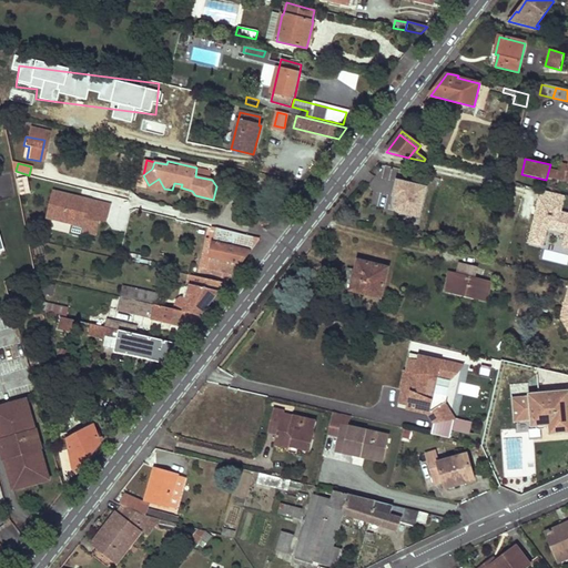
[(565,181),(567,168),(567,165),(560,164),(557,179),(565,181)]
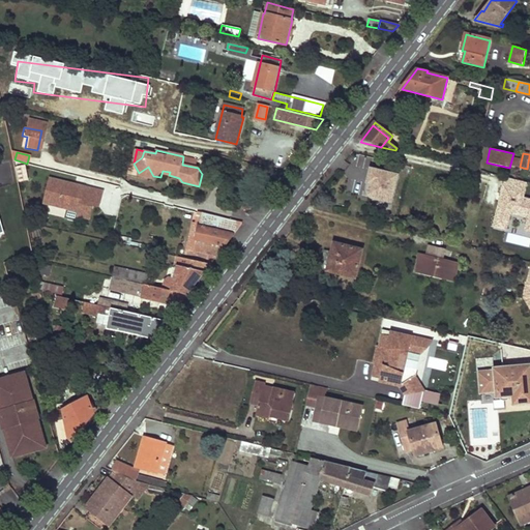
[(139,173),(139,176),(152,179),(153,176),(148,167),(139,173)]
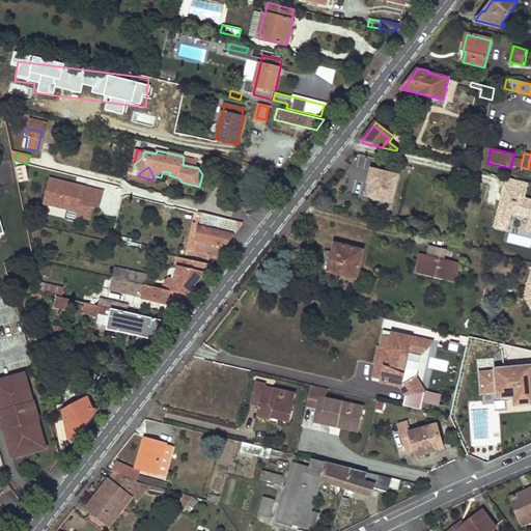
[(371,169),(369,178),(371,179),(370,185),(368,191),(368,192),(368,193),(368,194),(369,195),(369,196),(370,196),(370,197),(371,198),(372,198),(373,199),(392,203),(399,175),(371,169)]
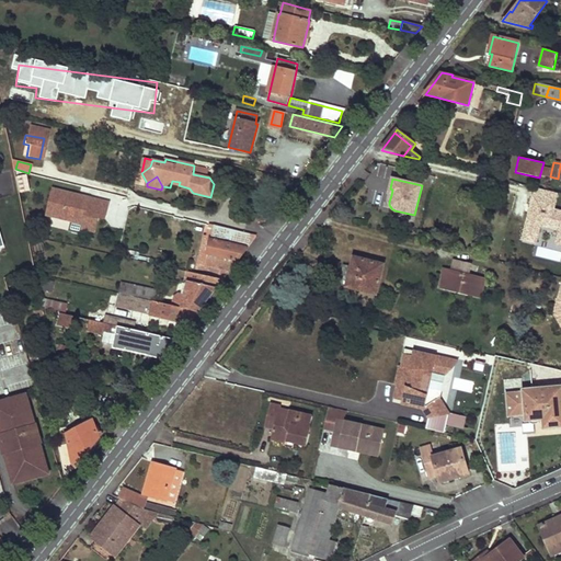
[(560,247),(560,210),(554,209),(558,193),(531,187),(521,242),(537,245),(540,229),(557,232),(553,245),(560,247)]
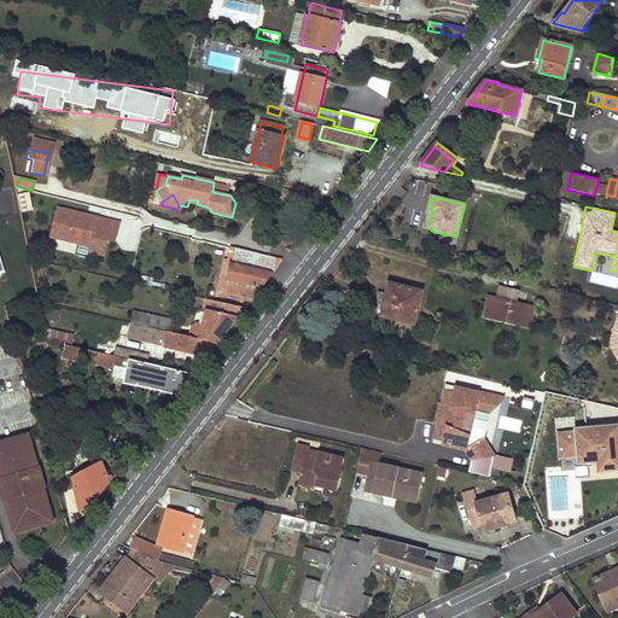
[(105,254),(108,242),(117,244),(121,221),(56,208),(48,242),(105,254)]
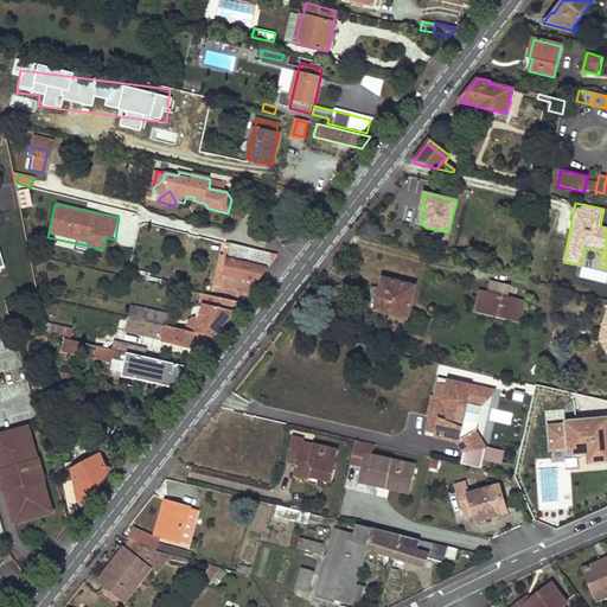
[(231,246),(228,257),(224,256),(221,255),(215,286),(222,287),(248,294),(278,256),(276,255),(231,246)]
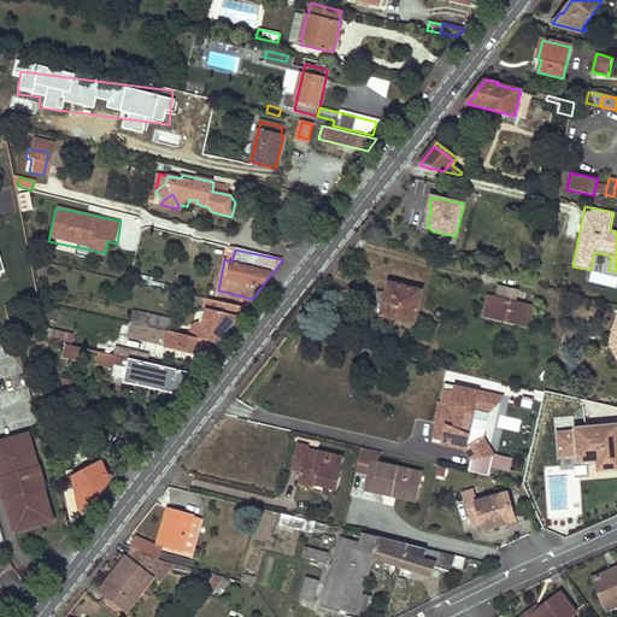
[(389,283),(381,316),(413,323),(422,291),(389,283)]
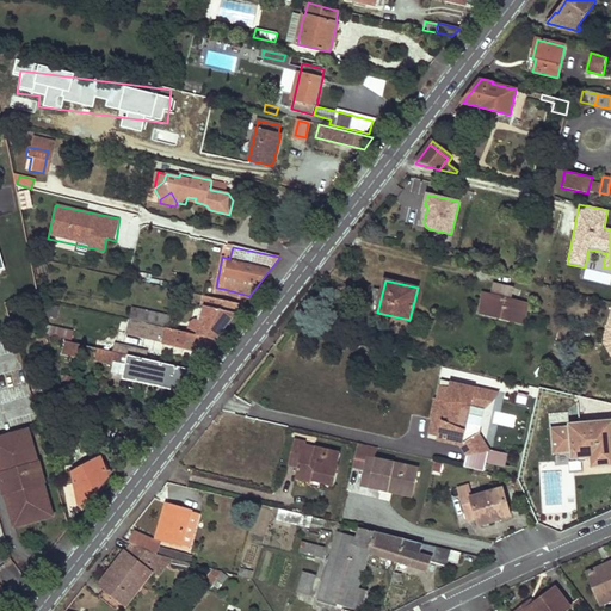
[(483,294),(479,313),(487,314),(492,296),(483,294)]
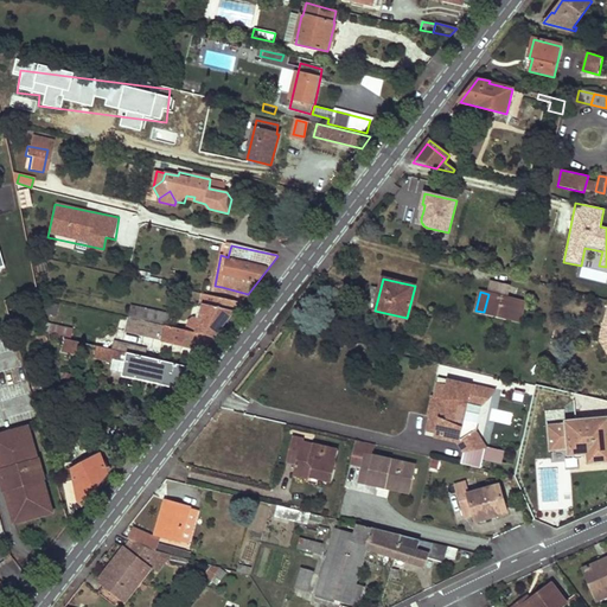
[(187,327),(186,331),(213,337),(241,302),(203,294),(200,304),(204,305),(198,330),(187,327)]
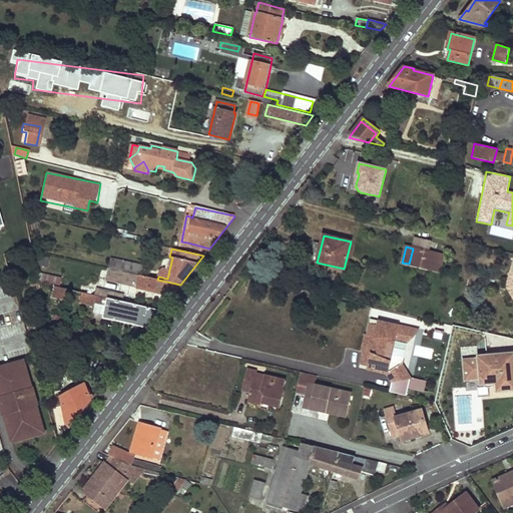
[(413,248),(409,264),(433,270),(436,253),(413,248)]
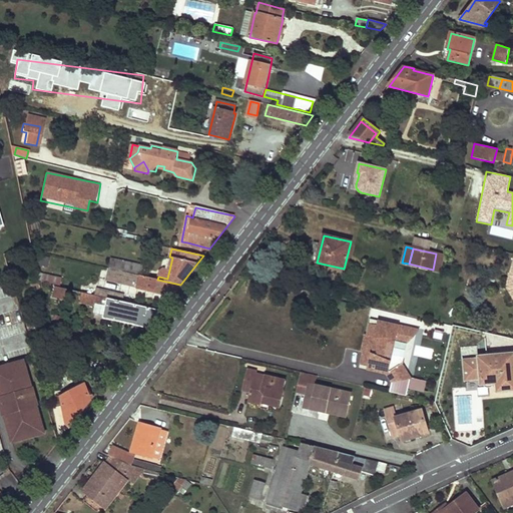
[(444,255),(436,253),(433,270),(440,272),(444,255)]
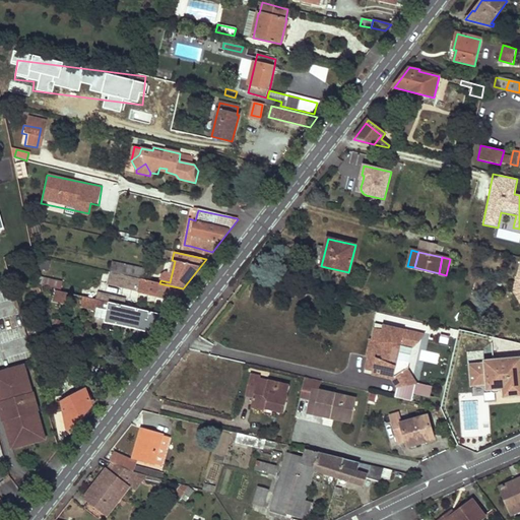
[(39,269),(48,271),(50,262),(40,260),(39,269)]
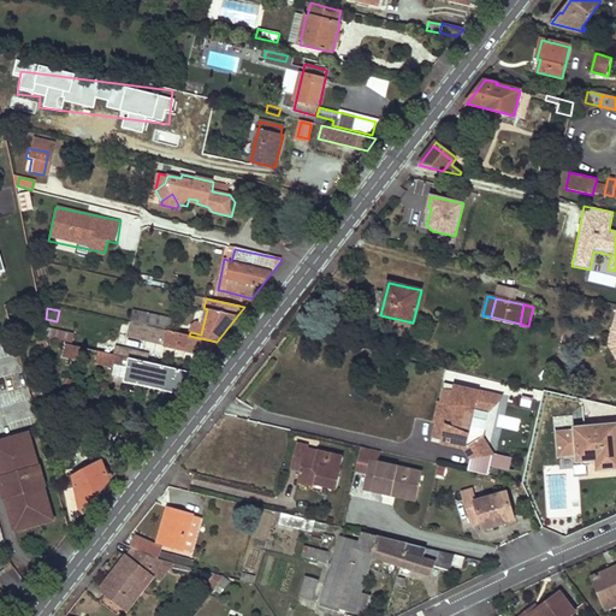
[(134,311),(130,323),(148,326),(167,331),(171,332),(173,320),(134,311)]
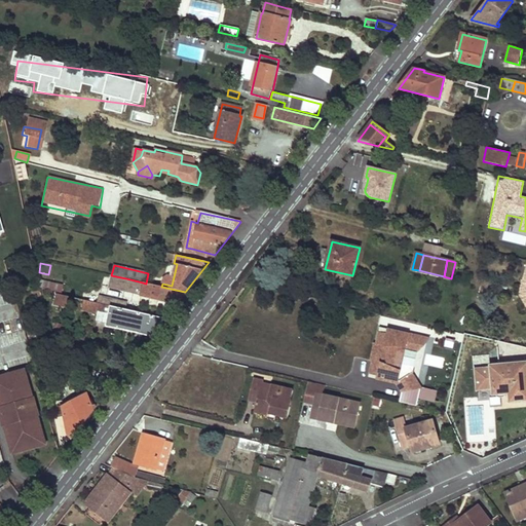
[(126,278),(112,275),(109,286),(124,290),(126,278)]
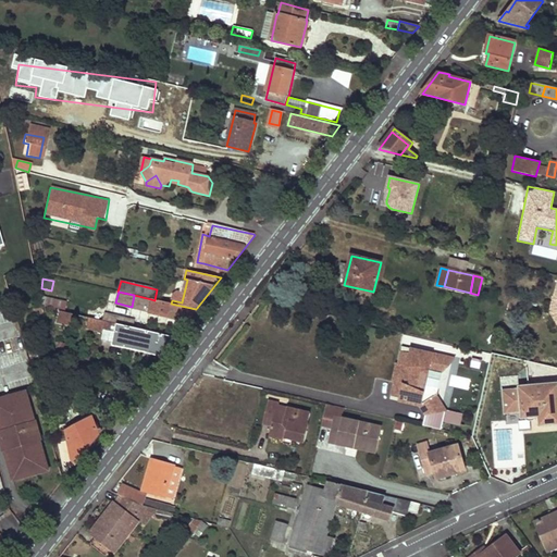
[(134,295),(132,307),(150,311),(149,312),(187,321),(196,309),(171,304),(155,300),(151,299),(134,295)]
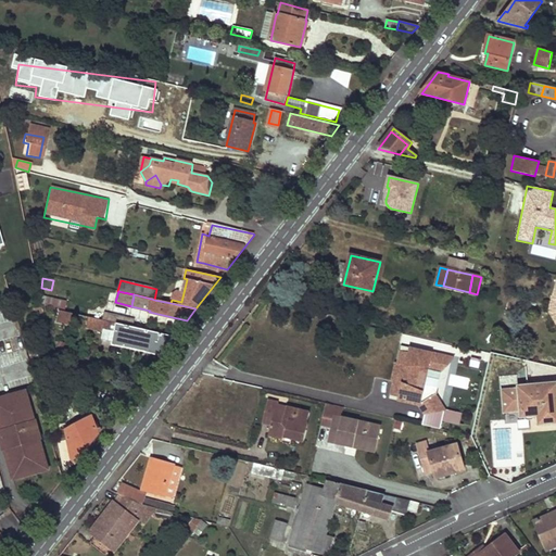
[(42,297),(40,304),(64,308),(66,301),(42,297)]
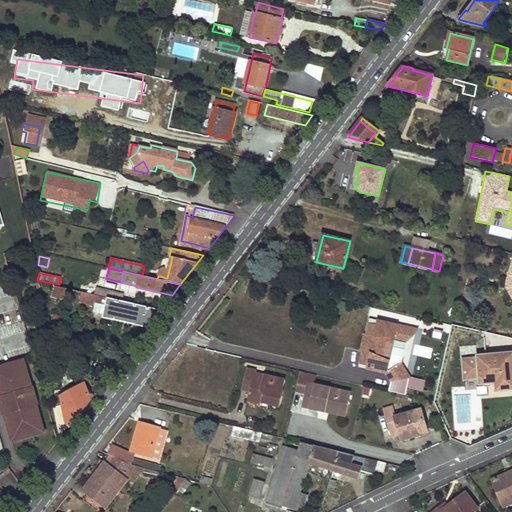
[(41,292),(39,283),(38,283),(31,284),(32,294),(41,292)]
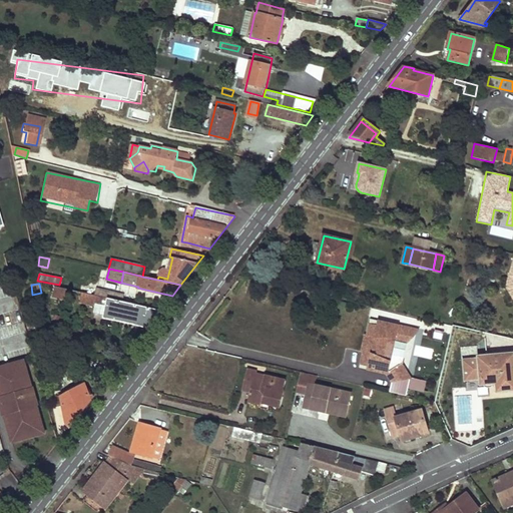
[(52,288),(51,300),(65,301),(66,289),(52,288)]
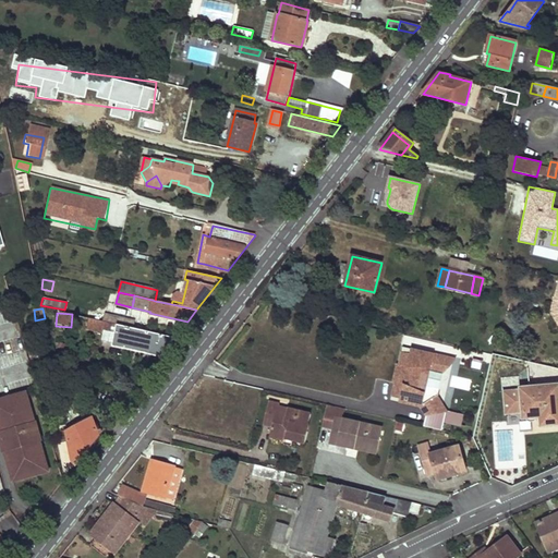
[(105,314),(104,322),(106,323),(117,325),(133,328),(135,322),(105,314)]
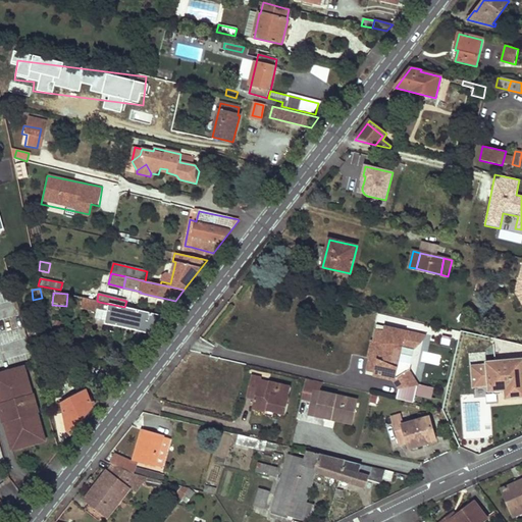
[(84,298),(82,308),(97,311),(97,309),(99,302),(97,301),(84,298)]
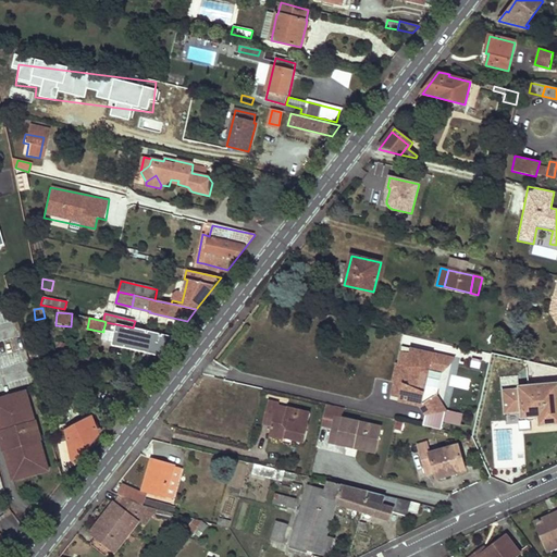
[(106,322),(103,330),(115,332),(116,324),(106,322)]
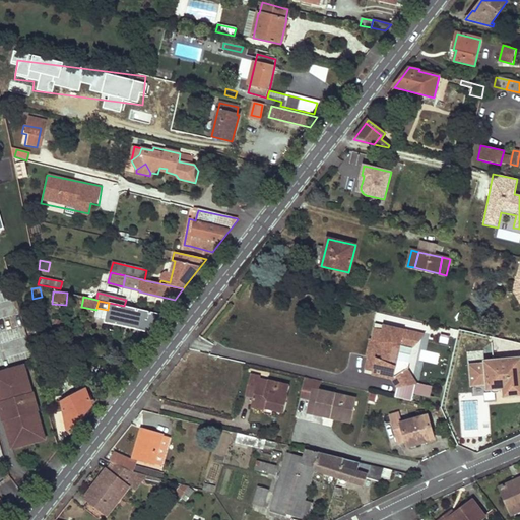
[(109,303),(108,310),(106,321),(107,322),(150,331),(164,315),(124,306),(109,303)]
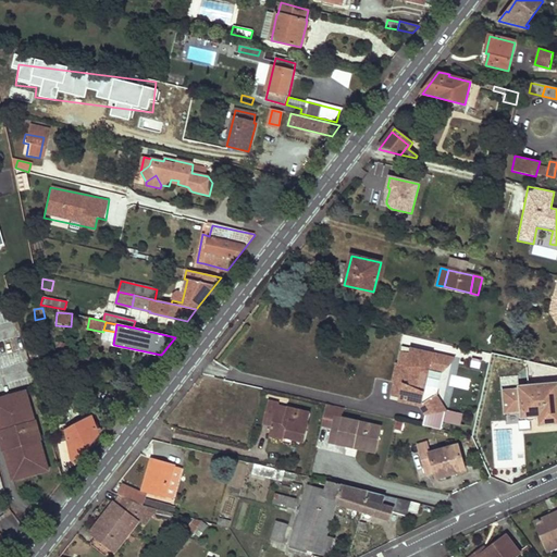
[(438,395),(434,388),(430,391),(425,394),(424,392),(434,371),(438,372),(445,375),(454,360),(411,350),(409,355),(400,354),(398,364),(403,366),(398,384),(394,383),(392,395),(400,397),(400,401),(420,406),(425,415),(423,425),(442,430),(446,411),(436,396),(438,395)]
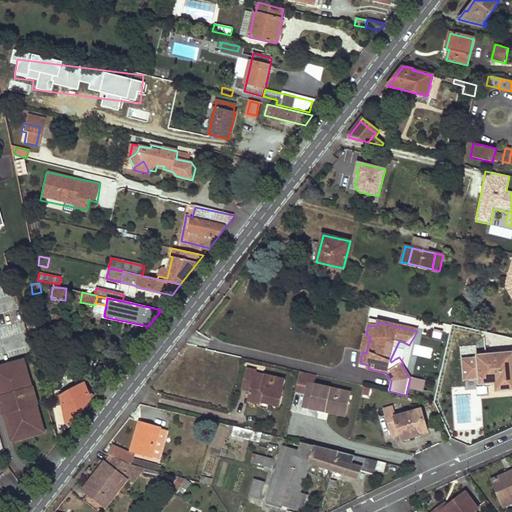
[(403,342),(399,341),(390,360),(391,362),(395,359),(403,342)]
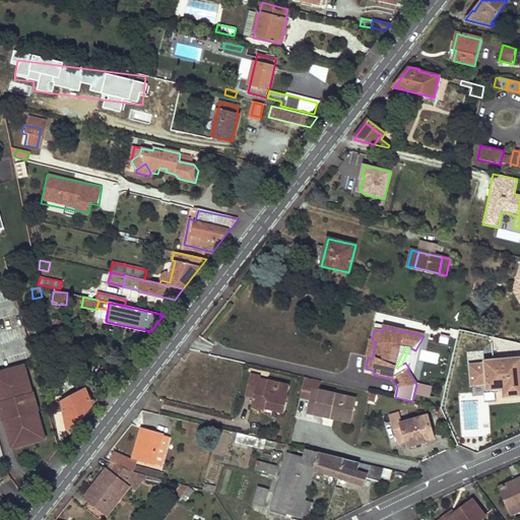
[(519,358),(484,361),(484,363),(469,365),(471,385),(486,384),(488,390),(503,389),(504,397),(519,395),(519,358)]
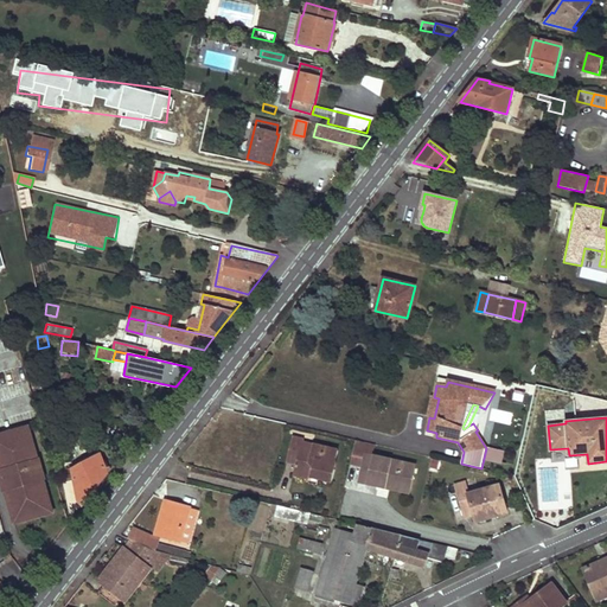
[(29,427),(0,435),(0,470),(12,466),(16,478),(2,481),(14,524),(53,513),(29,427)]
